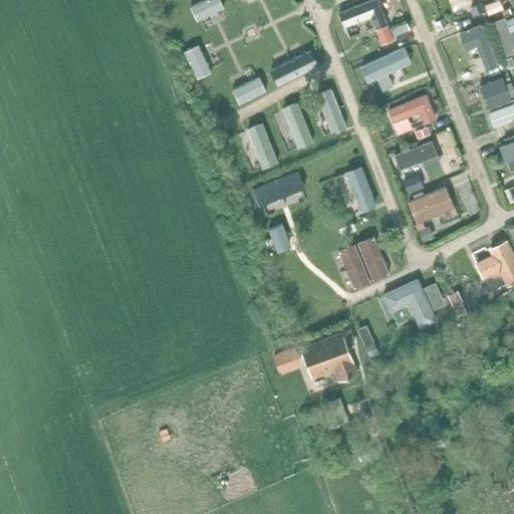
[(211,0),(185,0),(180,3),(189,19),(214,6),(211,0)]
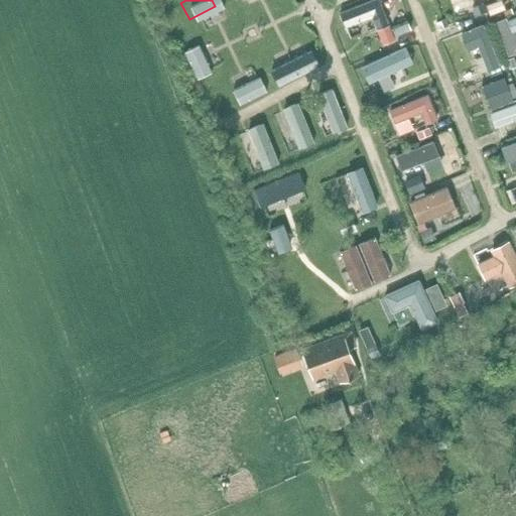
[(373,0),(340,13),(345,26),(372,16),(376,27),(387,22),(378,0),(373,0)]
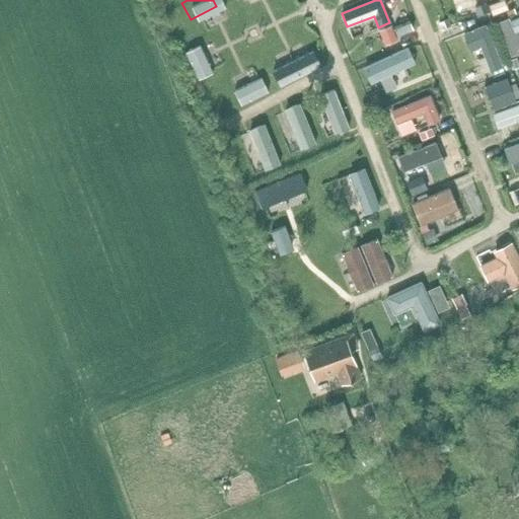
[(493,14),(506,9),(503,0),(490,5),(493,14)]
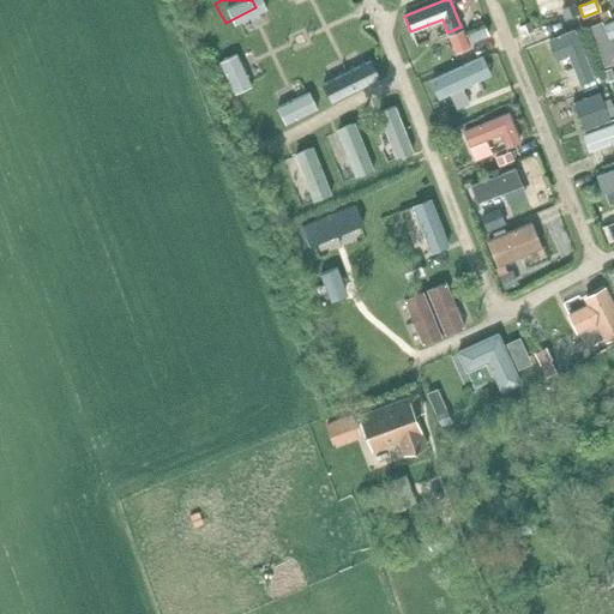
[(576,5),(561,10),(565,19),(579,13),(576,5)]
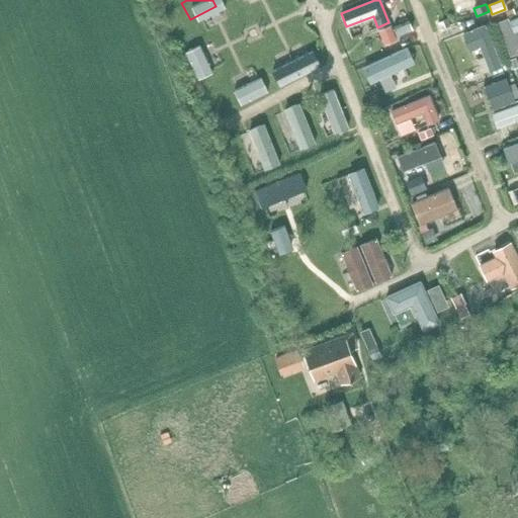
[(517,7),(497,14),(502,30),(517,24),(517,7)]
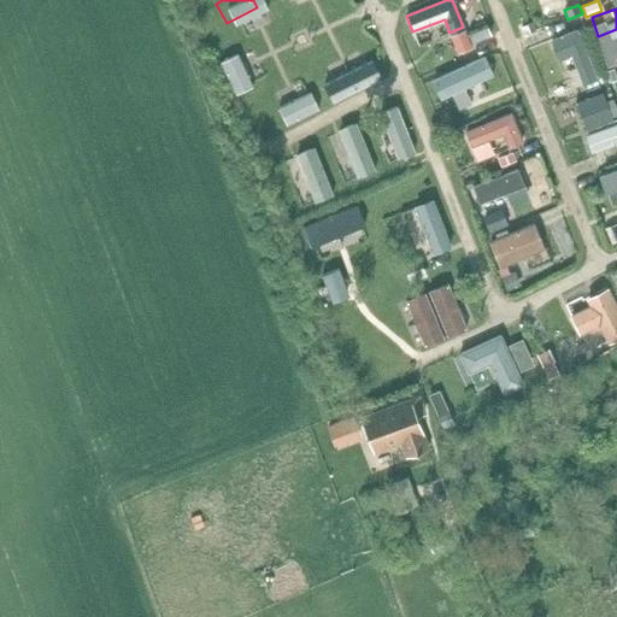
[(533,23),(519,28),(523,36),(536,31),(533,23)]
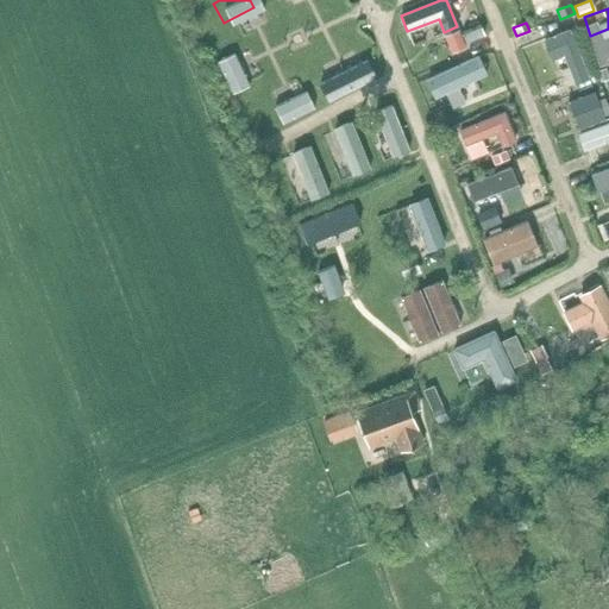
[(482,25),(463,32),(466,42),(485,35),(482,25)]
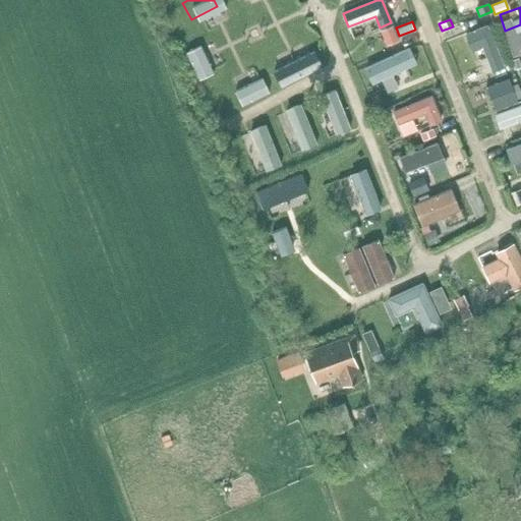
[(503,64),(486,24),(466,34),(472,50),(482,47),(491,69),(503,64)]
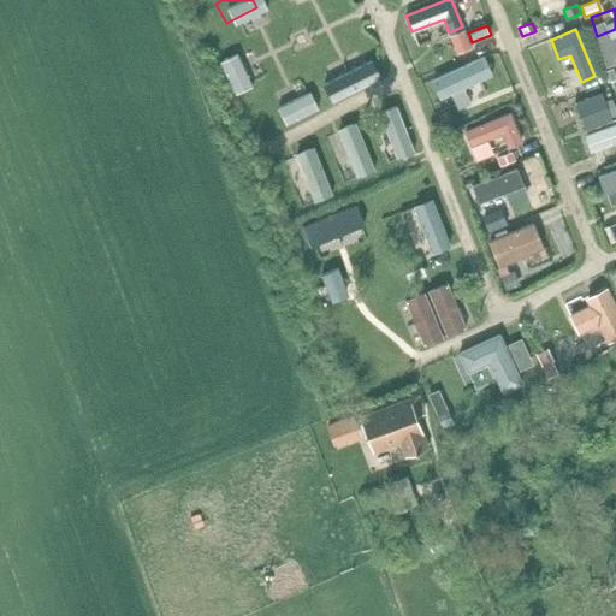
[(451,35),(457,53),(471,47),(463,30),(451,35)]
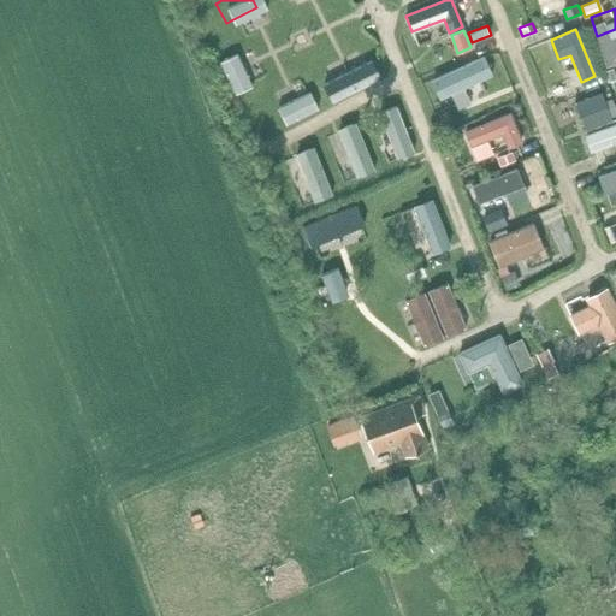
[(223,93),(241,84),(225,49),(206,59),(223,93)]
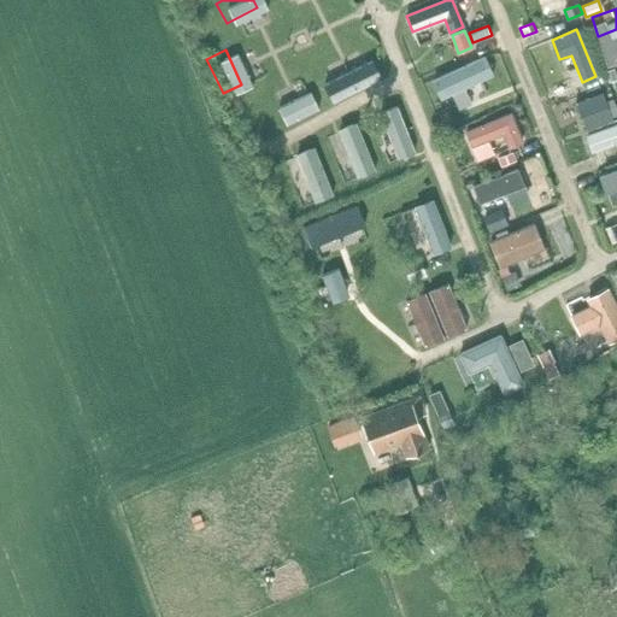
[(472,53),(421,77),(429,95),(438,92),(446,111),(476,97),(468,80),(482,72),(472,53)]
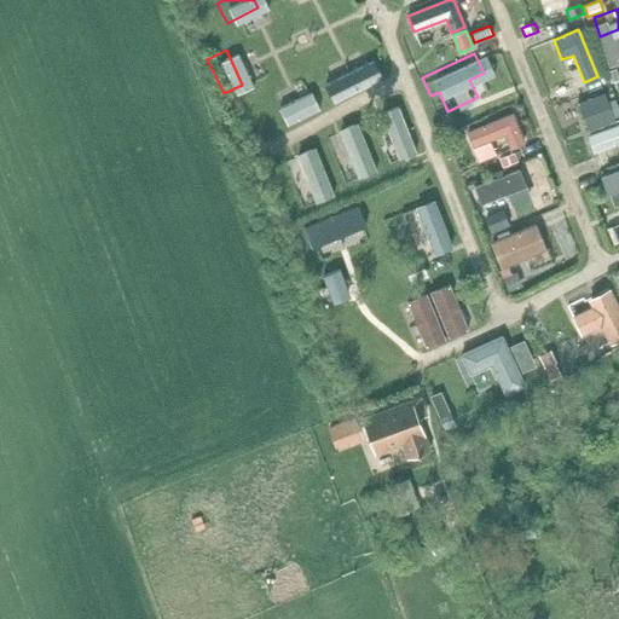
[(330,94),(363,80),(354,62),(322,76),(330,94)]
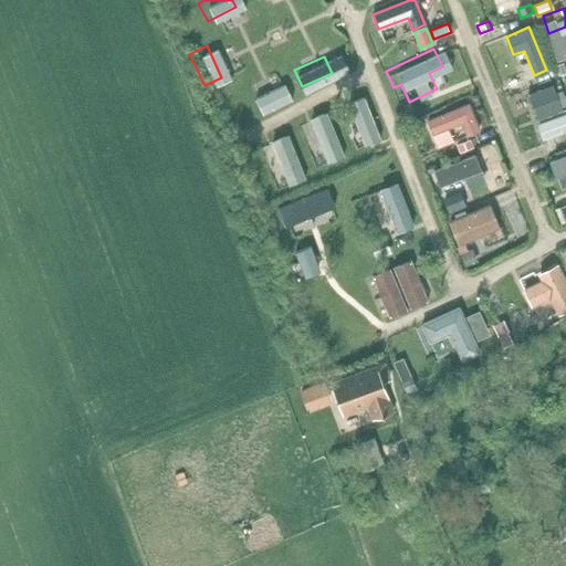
[(565,72),(563,63),(555,65),(558,74),(565,72)]
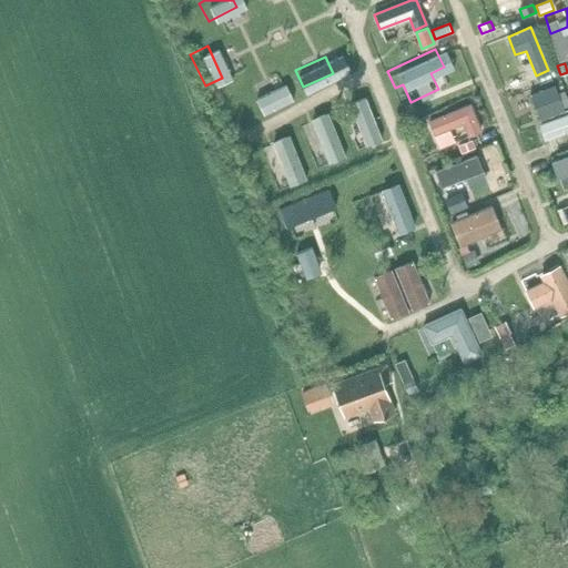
[(275,83),(245,93),(251,112),(282,101),(275,83)]
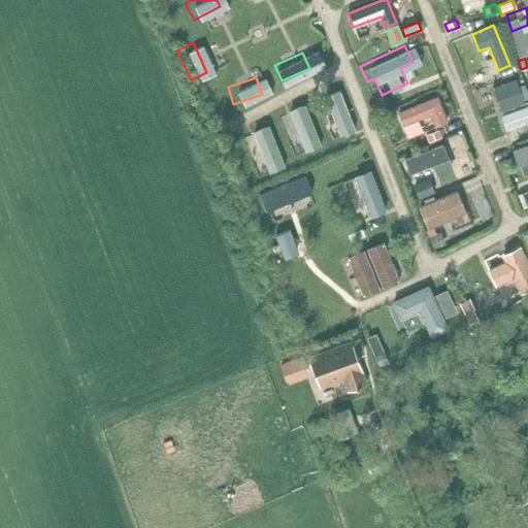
[(515,80),(494,89),(502,110),(523,102),(515,80)]
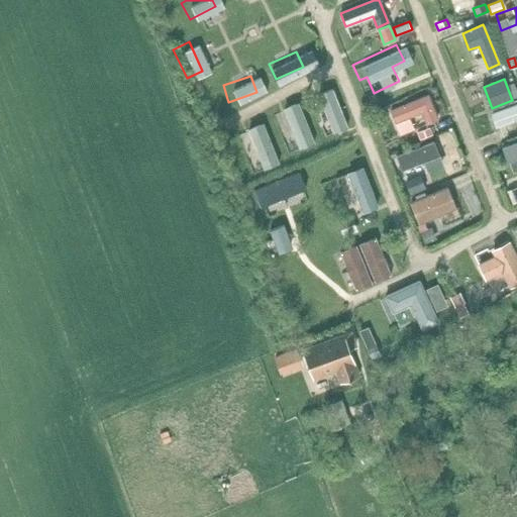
[(309,93),(321,126),(335,121),(323,88),(309,93)]
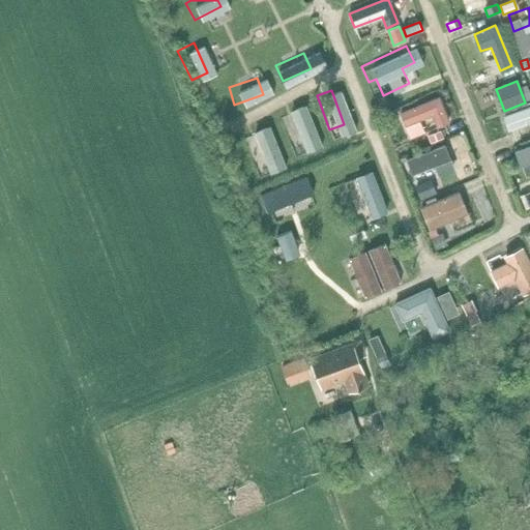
[(384,95),(376,98),(382,113),(389,109),(384,95)]
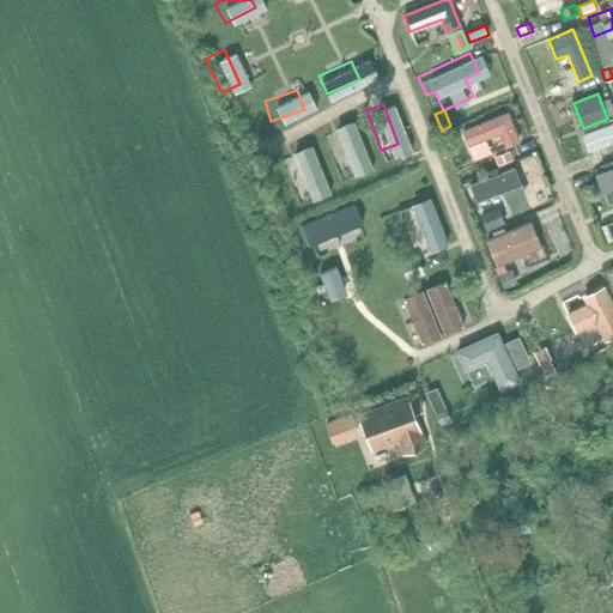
[(463,131),(469,144),(498,132),(503,145),(517,140),(505,113),(463,131)]
